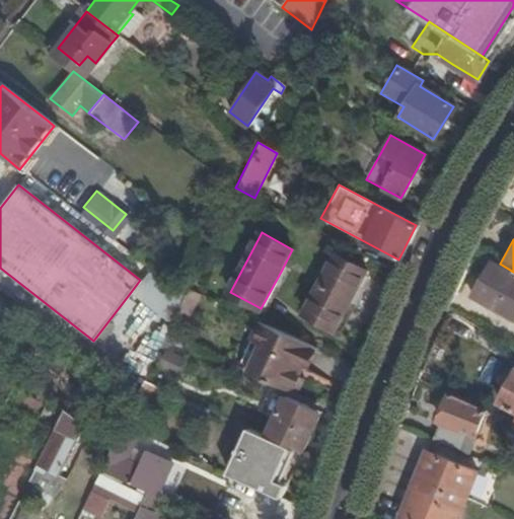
[(367,273),(336,255),(317,289),(304,313),(337,329),(350,305),(367,273)]
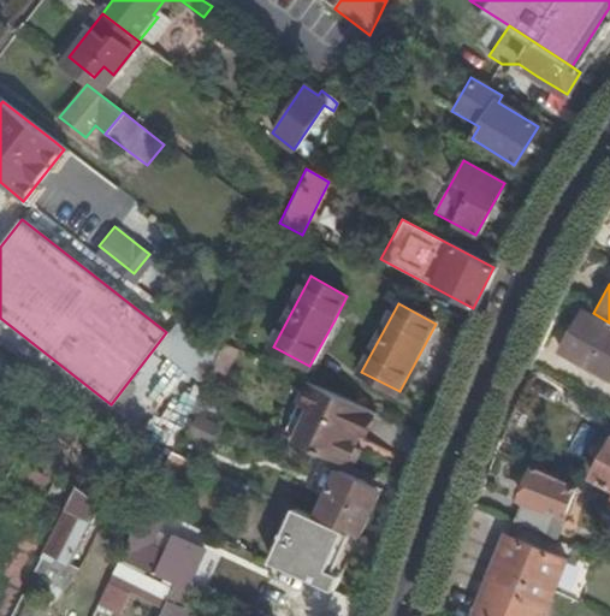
[(609,327),(579,311),(557,351),(606,379),(609,373),(609,327)]
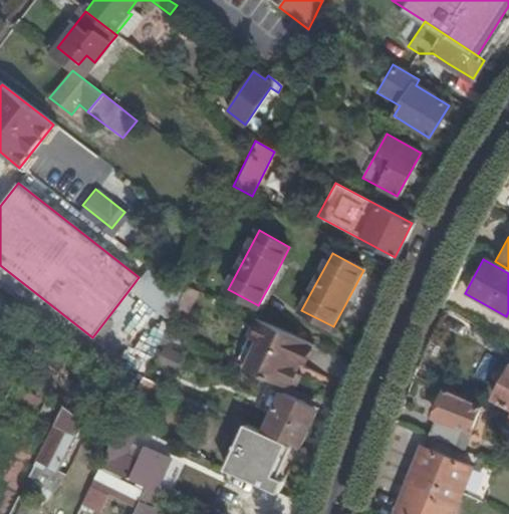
[(130,289),(169,319),(182,292),(148,266),(139,277),(130,289)]
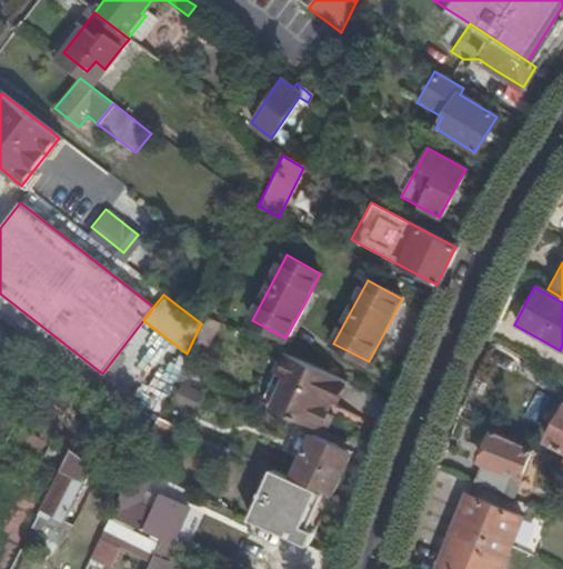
[(263,406),(328,429),(347,379),(282,356),(263,406)]
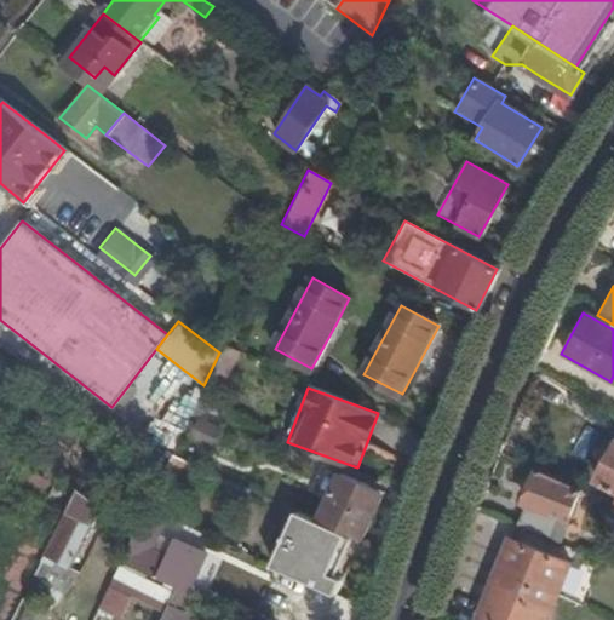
[(216,429),(198,420),(190,436),(208,445),(216,429)]
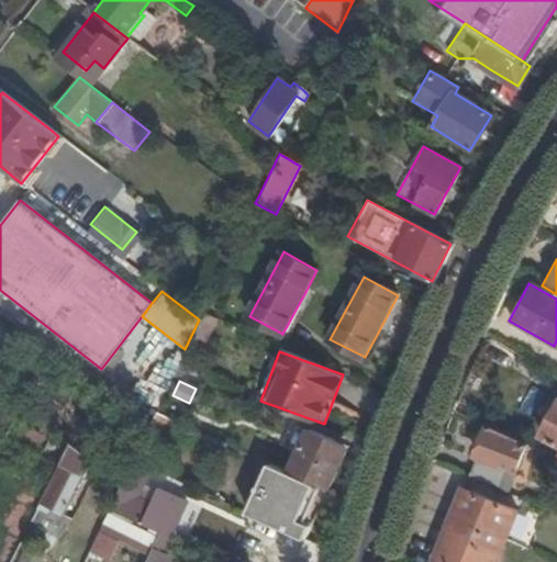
[(556,444),(556,400),(538,434),(556,444)]
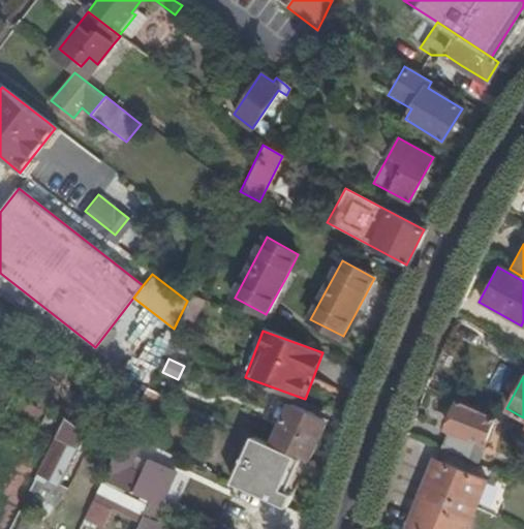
[(156,393),(146,387),(139,403),(123,434),(134,439),(156,393)]
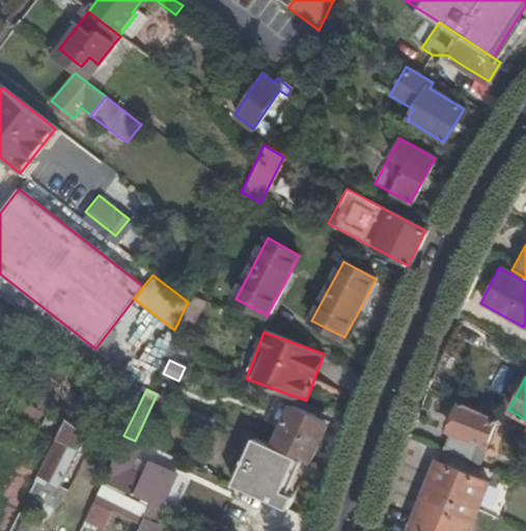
[(460,400),(440,448),(475,463),(496,417),(460,400)]
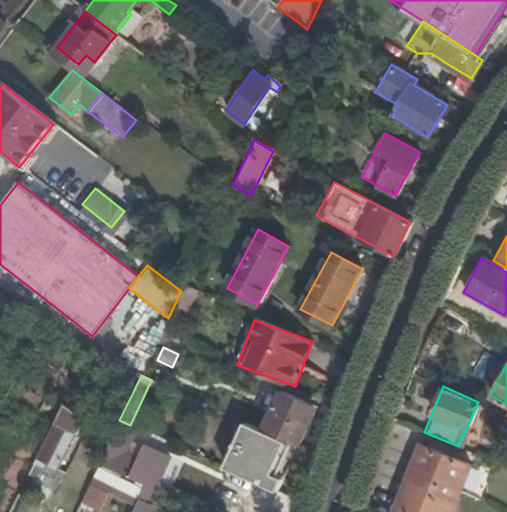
[(303,400),(281,390),(262,428),(296,444),(312,410),(301,405),(303,400)]
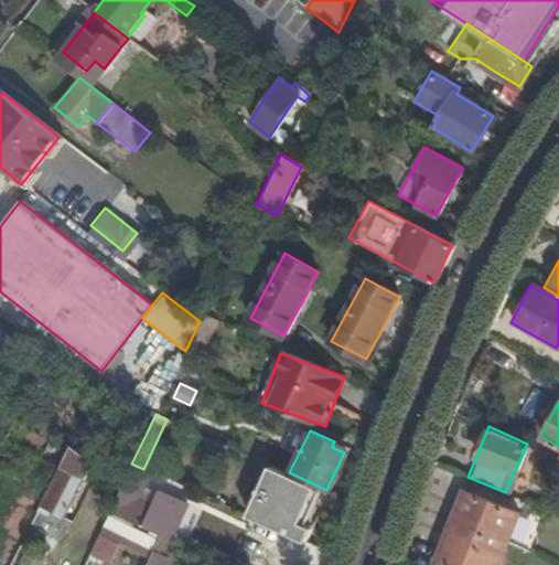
[(25,523),(52,539),(94,462),(67,447),(25,523)]
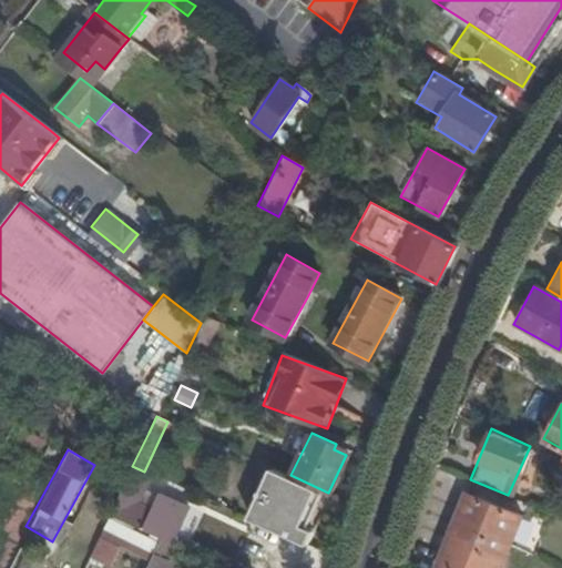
[(121,521),(144,472),(132,466),(122,488),(119,494),(108,516),(121,521)]
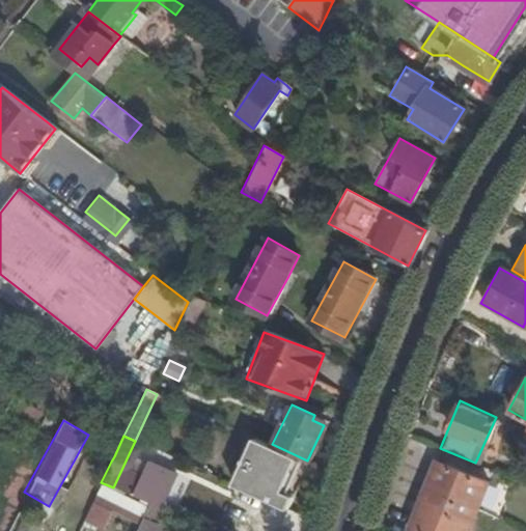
[(285,494),(301,459),(253,438),(231,485),(285,509),(291,497),(285,494)]
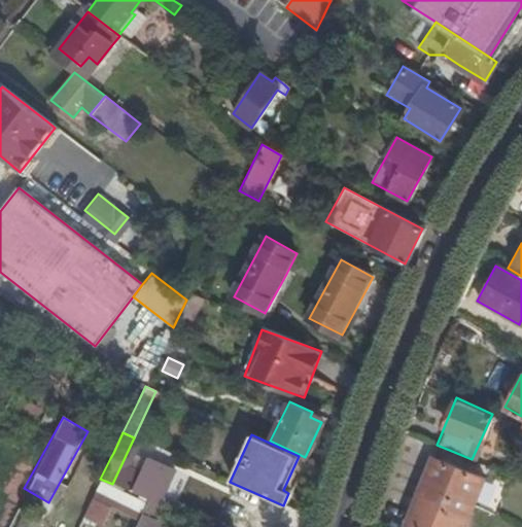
[(406,526),(462,526),(482,477),(426,455),(399,524),(406,526)]
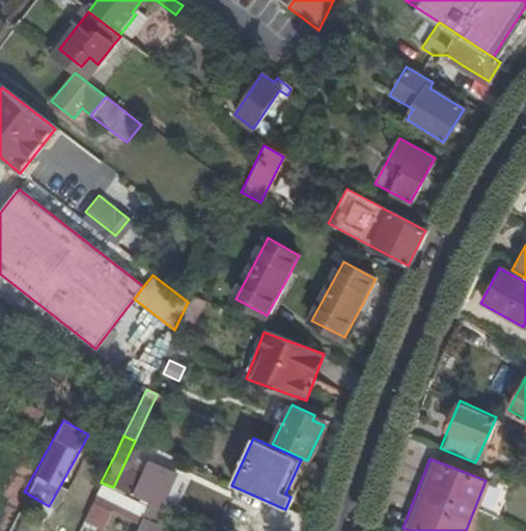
[(148,475),(154,465),(148,462),(143,472),(148,475)]
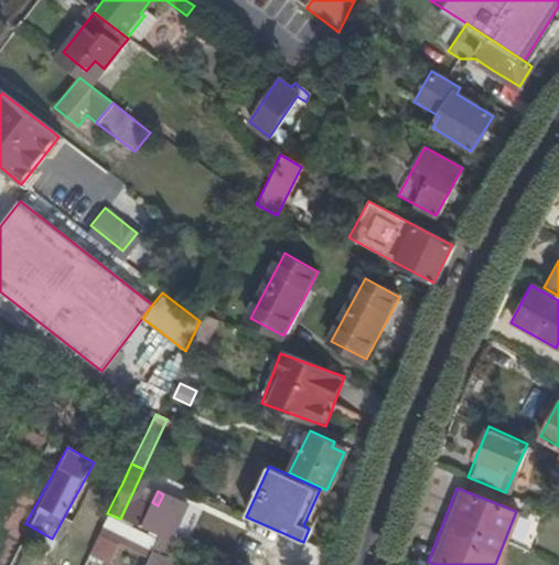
[(158,505),(146,531),(159,536),(167,540),(183,504),(163,494),(158,505)]
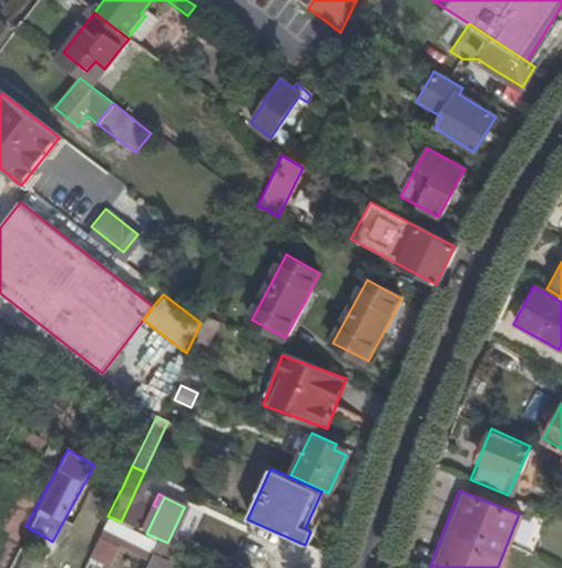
[(157,543),(108,518),(105,521),(88,557),(106,566),(116,547),(149,563),(157,543)]
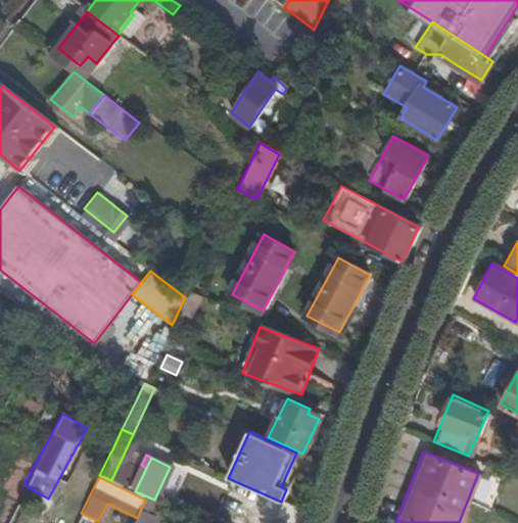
[(155,516),(161,503),(154,500),(147,496),(145,500),(137,518),(134,522),(166,522),(167,521),(155,516)]
